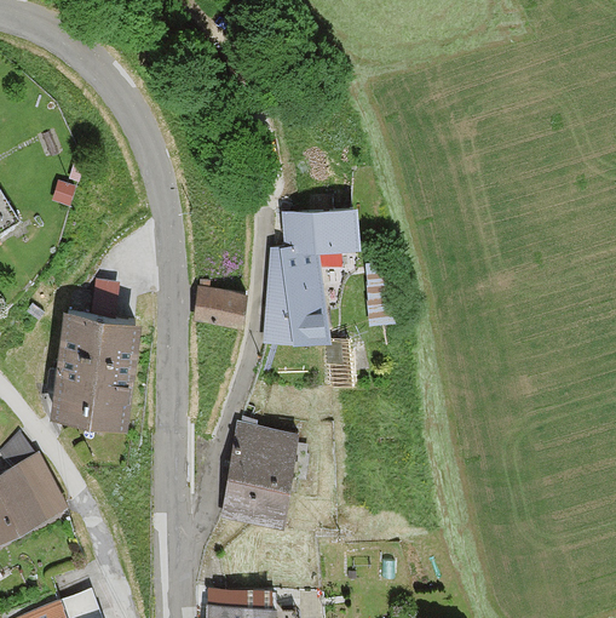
[(0,228),(13,221),(0,200),(0,228)]
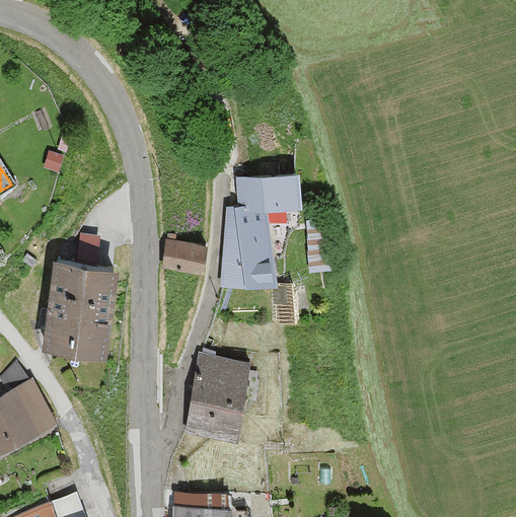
[(226,208),(225,285),(272,285),(264,208),(298,209),(296,174),(237,175),(239,207),(226,208)]
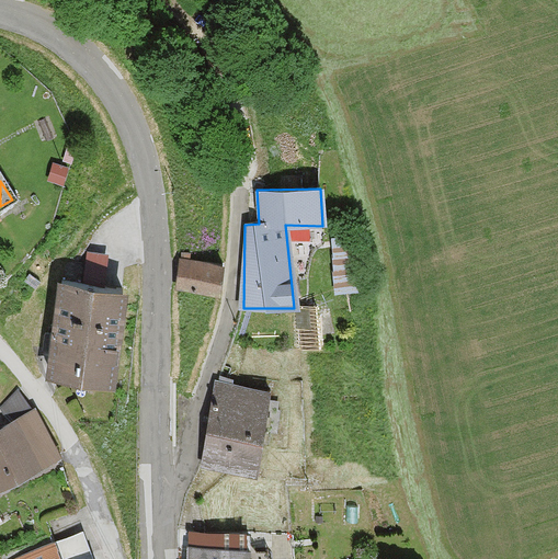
[(174,291),(216,294),(219,264),(178,260),(174,291)]
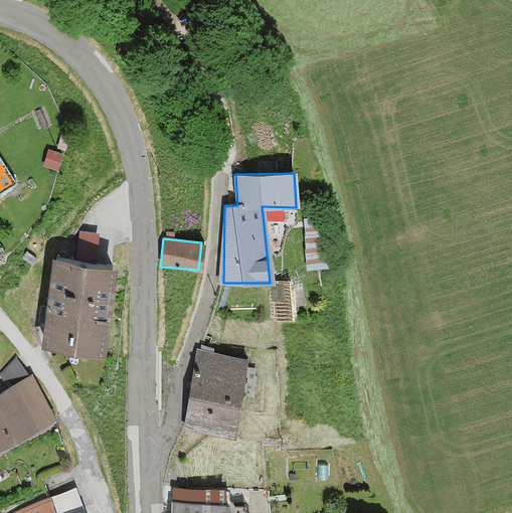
[(40,345),(102,352),(113,266),(51,258),(40,345)]
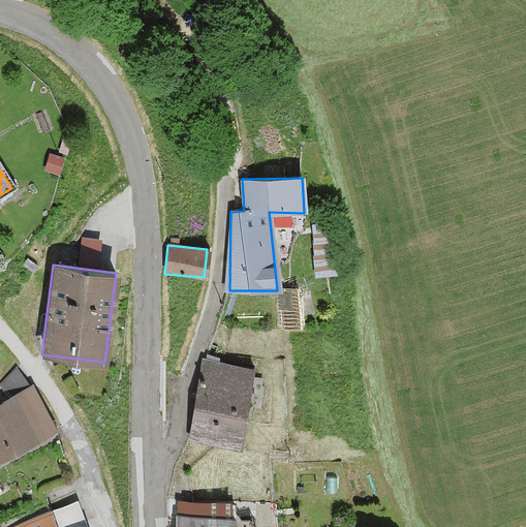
[(202,362),(189,439),(240,446),(251,370),(202,362)]
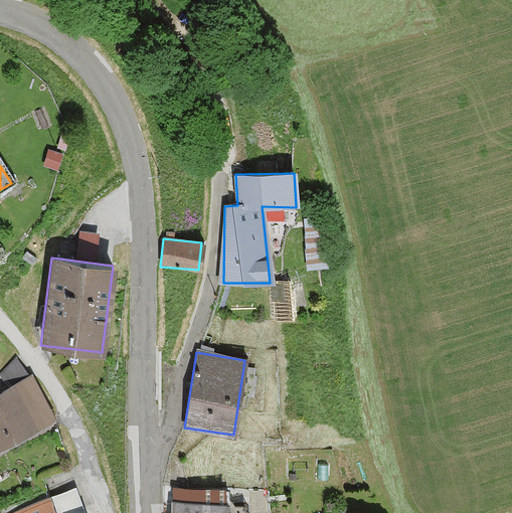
[(0,446),(50,420),(28,377),(0,391),(0,446)]
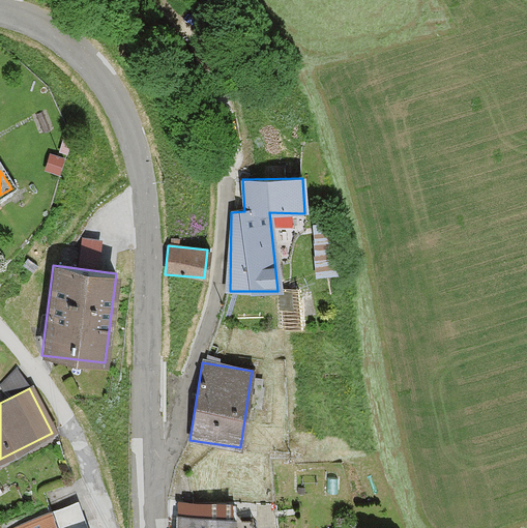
[(54,527),(49,514),(11,527),(54,527)]
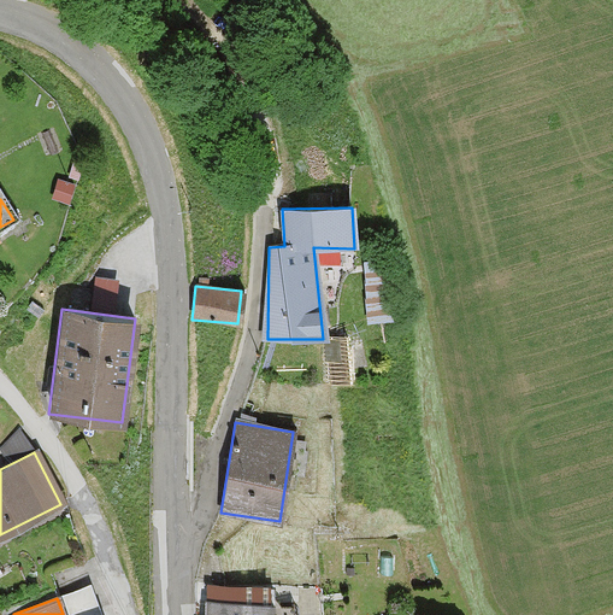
[(270,614),(271,601),(202,601),(201,614),(270,614)]
